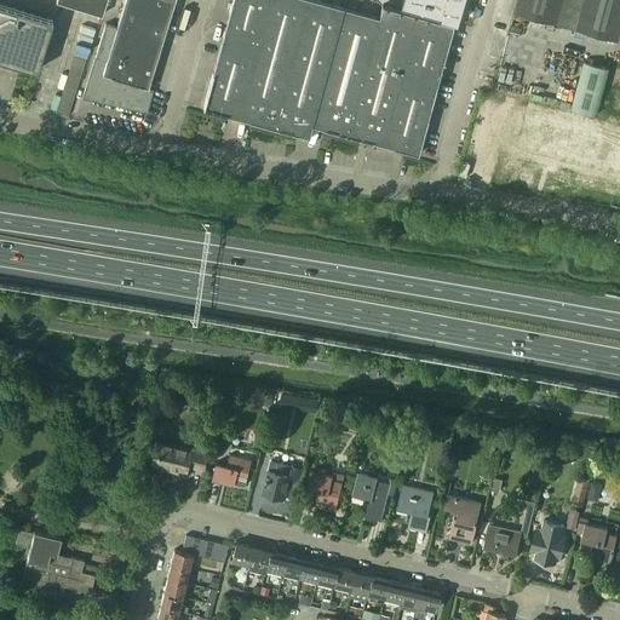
[(56,0),(102,15),(105,0),(56,0)]
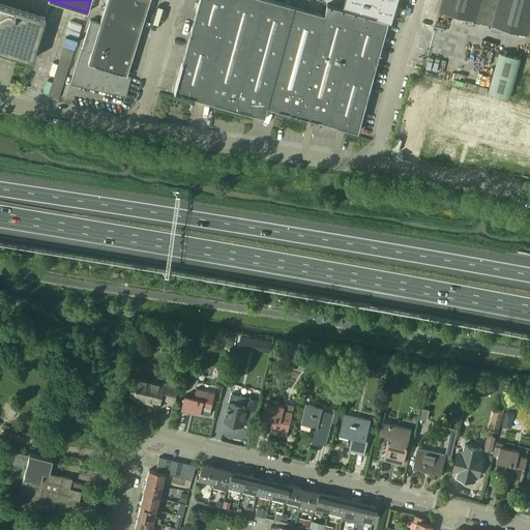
[(149,0),(107,0),(99,23),(90,20),(71,81),(76,85),(126,96),(131,77),(126,75),(149,0)]
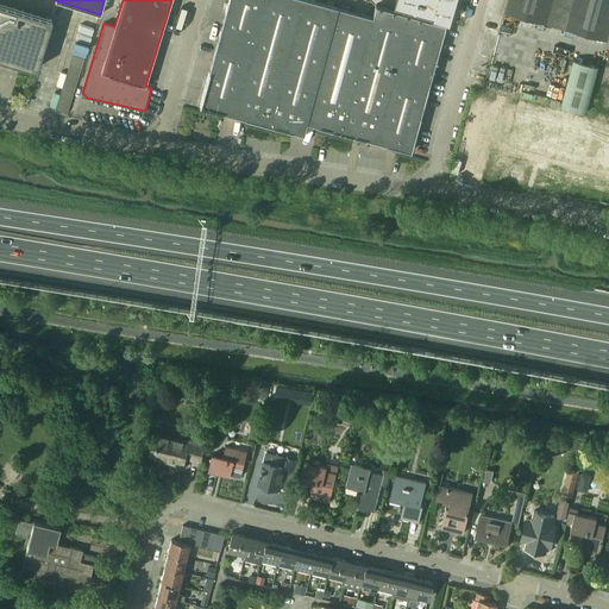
[(372,17),(312,0),(227,0),(200,106),(303,135),(307,123),(410,151),(445,24),(376,5),(372,17)]
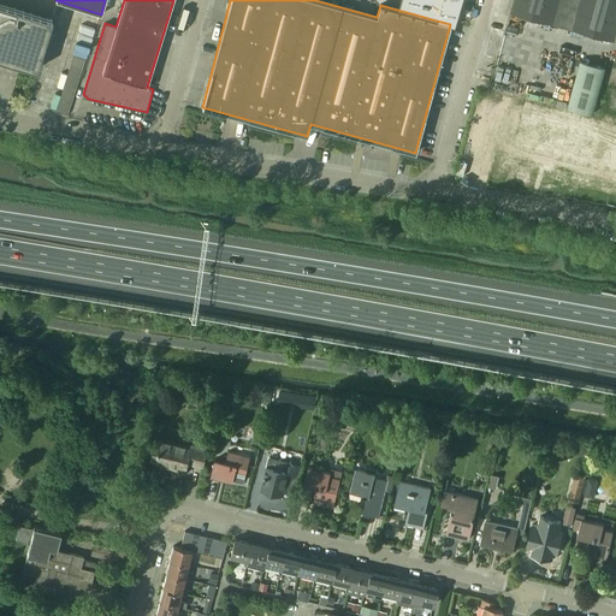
[(398,0),(397,7),(420,13),(424,0),(398,0)]
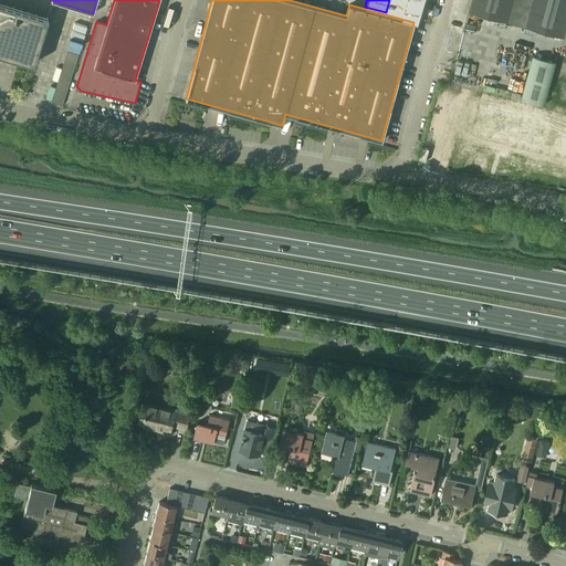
[(389,0),(386,12),(416,21),(421,0),(389,0)]
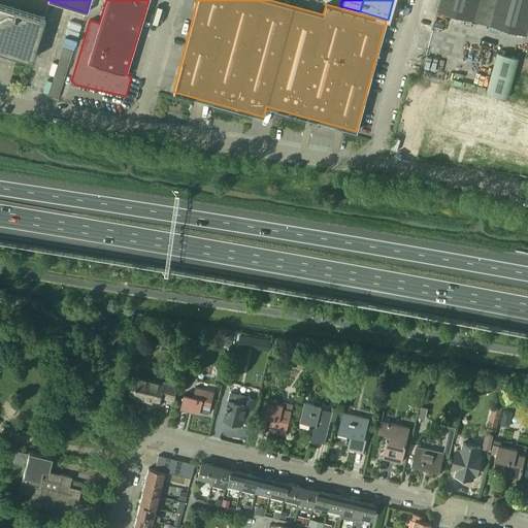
[(527,32),(527,0),(439,0),(437,10),(527,35),(527,32)]
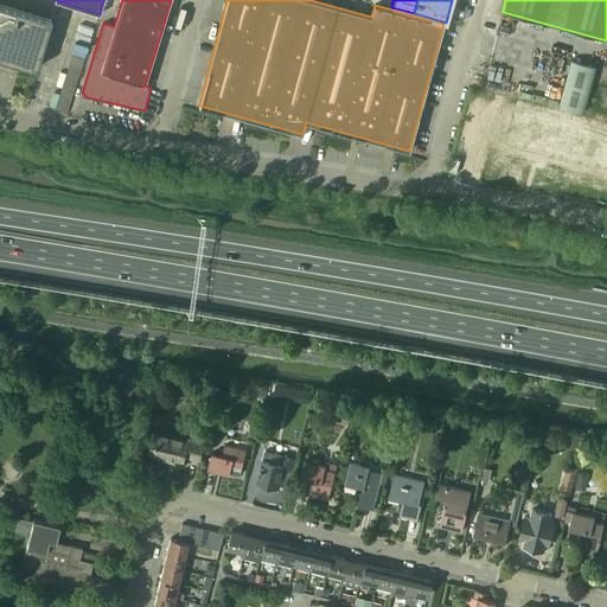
[(0,57),(36,69),(51,19),(50,19),(0,2),(0,57)]
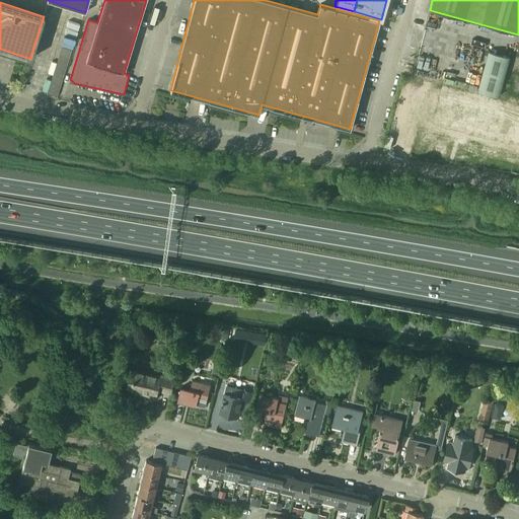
[(489,51),(478,90),(500,96),(507,71),(511,57),(489,51)]
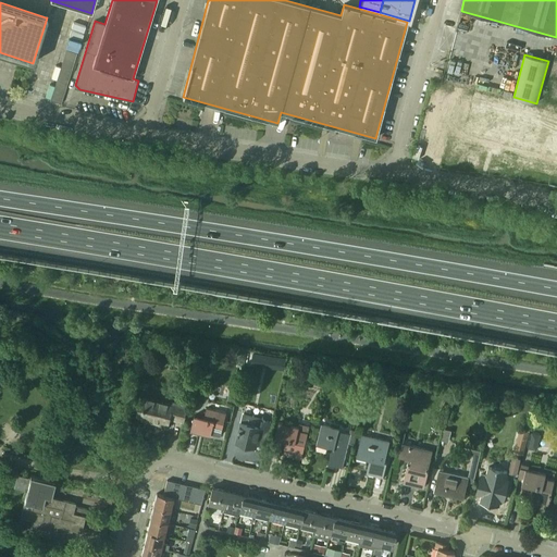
[(548,61),(544,76),(554,78),(556,69),(556,57),(549,56),(548,61)]
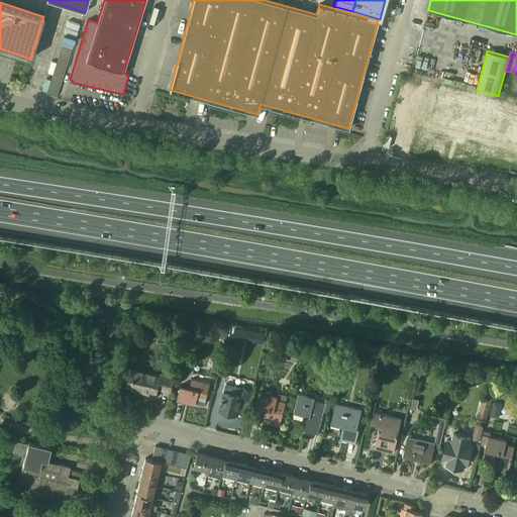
[(403,99),(398,116),(430,125),(434,111),(435,106),(441,85),(417,79),(411,102),(403,99)]
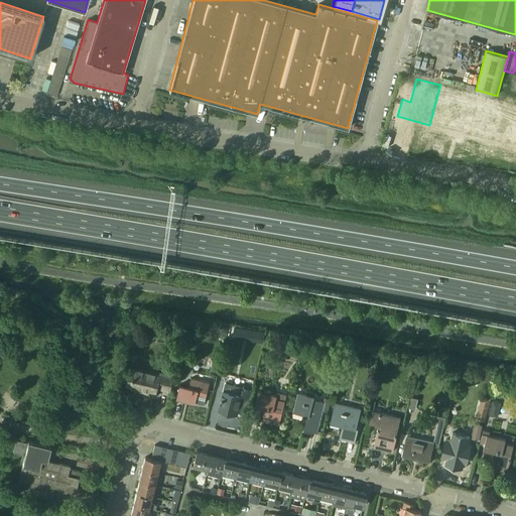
[(433,111),(429,125),(453,131),(457,116),(460,106),(464,91),(440,85),(434,106),(433,111)]
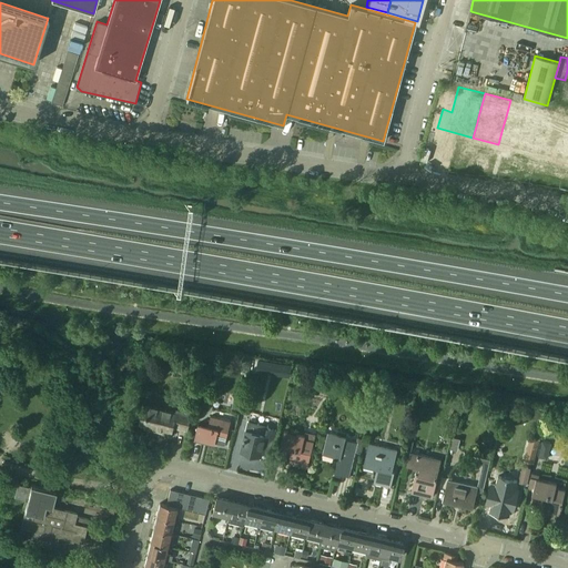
[(503,128),(498,144),(499,144),(499,143),(516,148),(519,134),(523,121),(527,105),(510,100),(506,117),(503,128)]
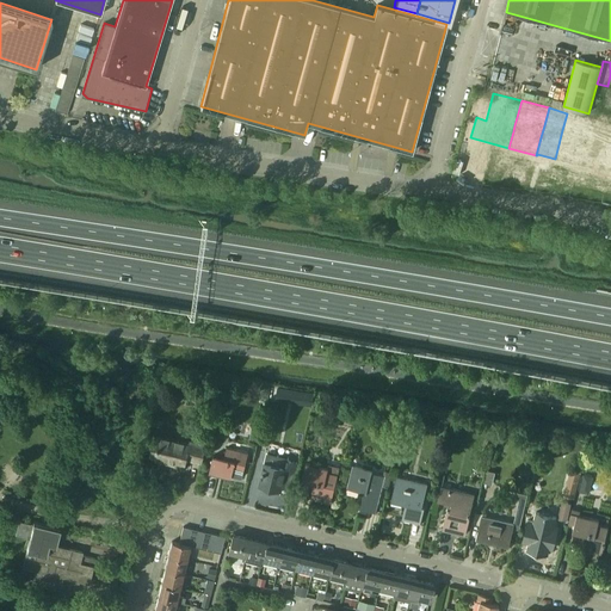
[(559,144),(555,159),(574,164),(578,149),(580,140),(581,135),(585,121),(586,121),(586,118),(567,113),(562,130),(559,144)]
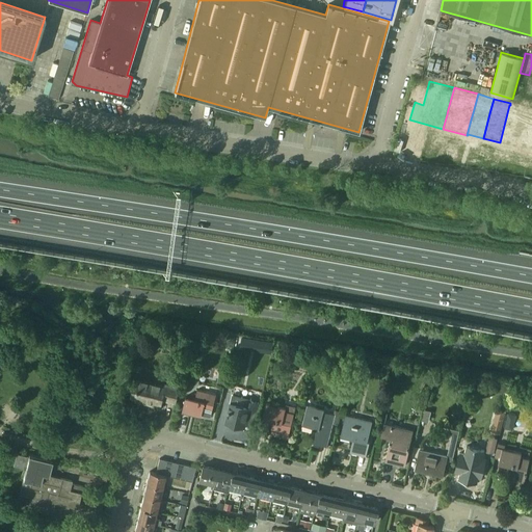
[(506,117),(505,122),(513,124),(513,122),(517,107),(510,105),(509,105),(506,117)]
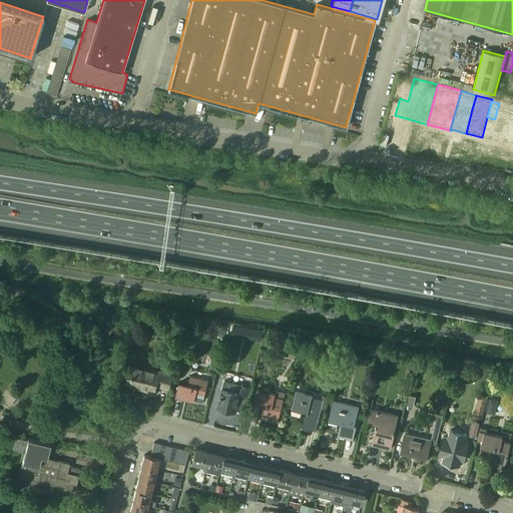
[(495,117),(495,119),(502,121),(504,116),(507,105),(499,103),(495,117)]
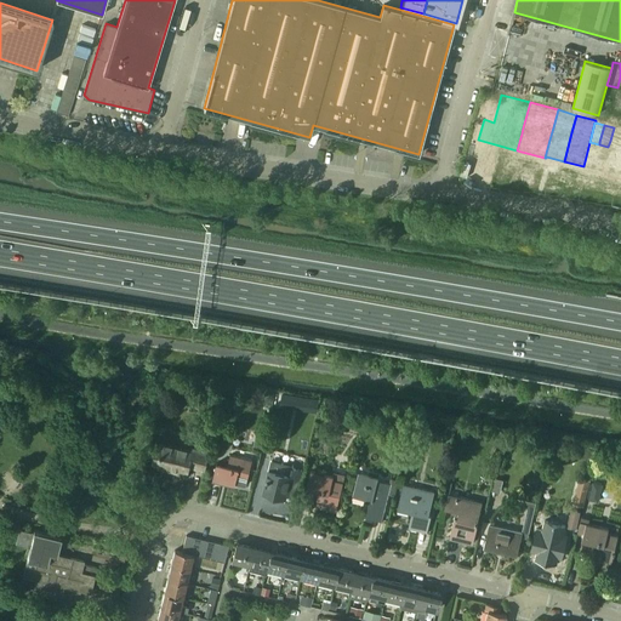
[(610,141),(608,147),(617,149),(619,147),(620,136),(620,129),(614,127),(610,141)]
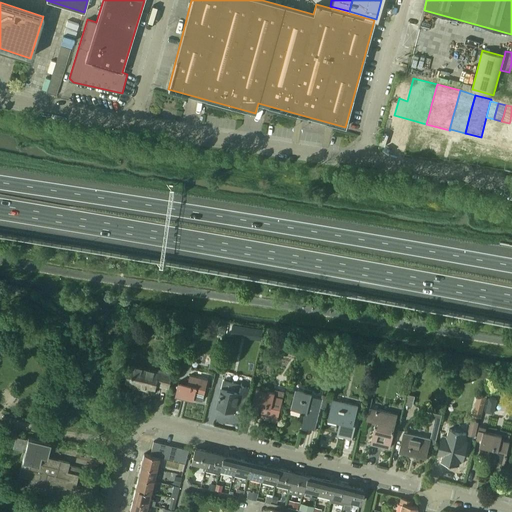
[(484,125),(481,137),(496,141),(500,128),(501,121),(494,119),(486,117),(484,125)]
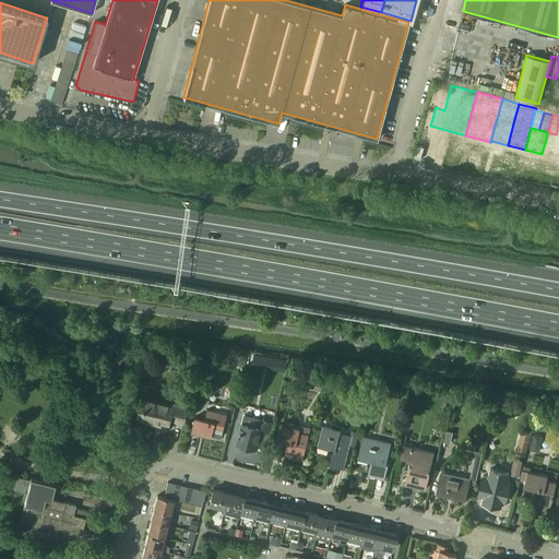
[(546,140),(542,154),(558,158),(558,161),(558,156),(558,134),(556,134),(547,132),(546,140)]
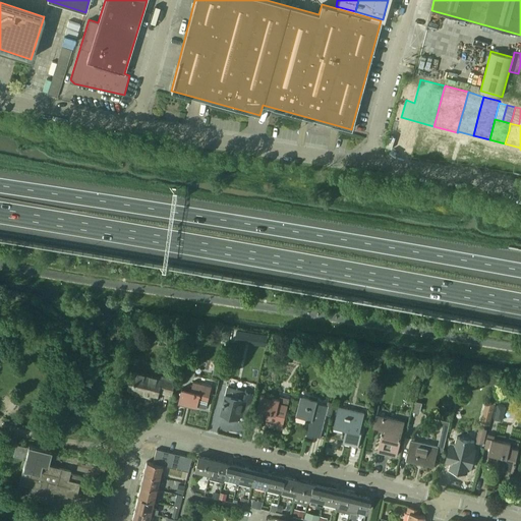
[(285,342),(284,349),(304,354),(305,347),(285,342)]
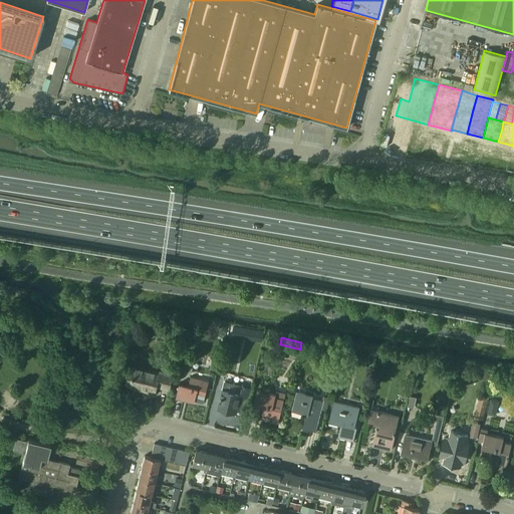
[(136,367),(132,365),(130,366),(125,383),(132,384),(132,387),(144,390),(145,387),(156,390),(157,386),(170,389),(173,372),(160,369),(159,372),(136,367)]
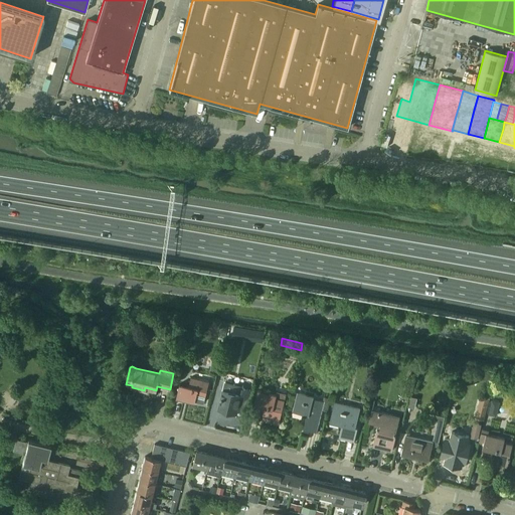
[(180,384),(176,398),(195,402),(204,404),(206,395),(209,381),(191,377),(188,386),(180,384)]
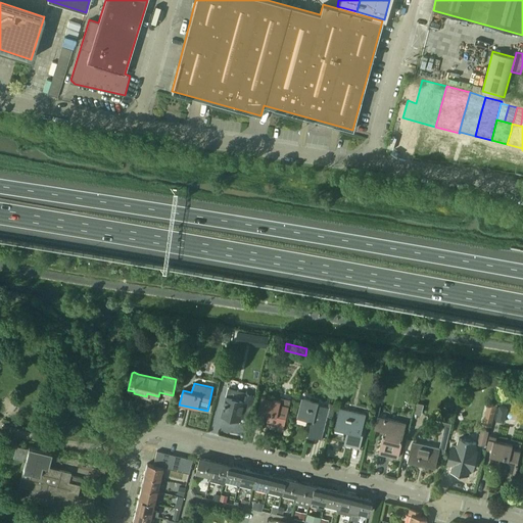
[(227,395),(222,415),(240,419),(243,409),(251,411),(254,395),(247,393),(247,392),(229,387),(227,395)]
